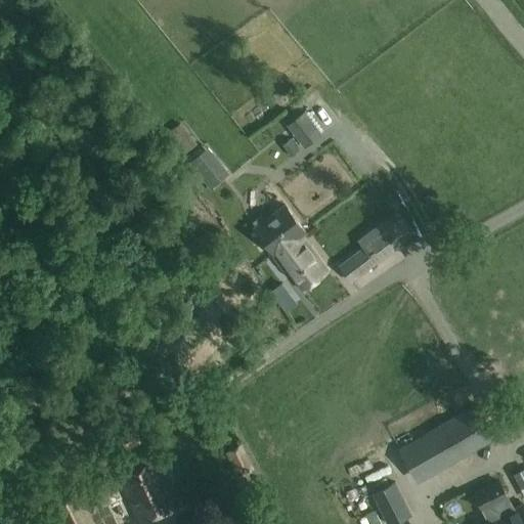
[(287,124),(304,147),(320,135),(303,112),(287,124)]
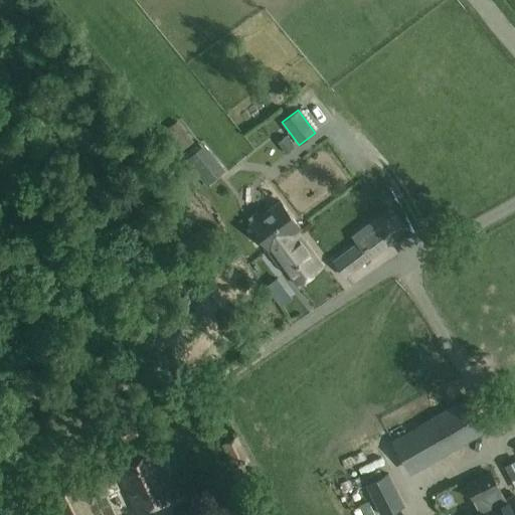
[(285,153),(293,147),(285,136),(277,143),(285,153)]
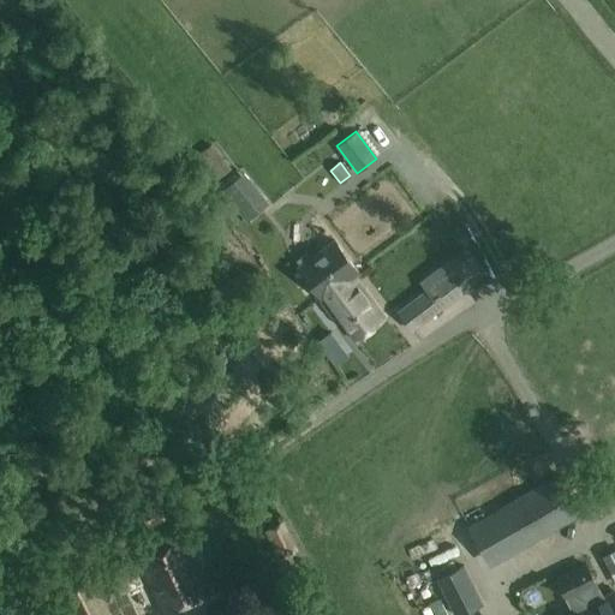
[(354,340),(383,318),(352,276),(358,273),(334,240),(310,258),(306,252),(296,260),(300,266),(298,267),(322,299),(323,298),(354,340)]
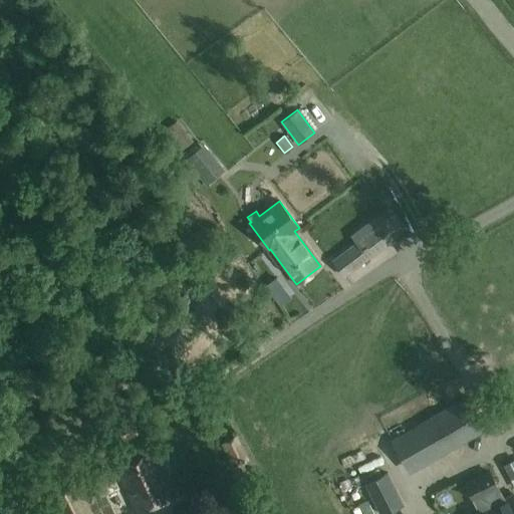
[(344,276),(390,242),(372,220),(351,235),(356,242),(332,260),(344,276)]
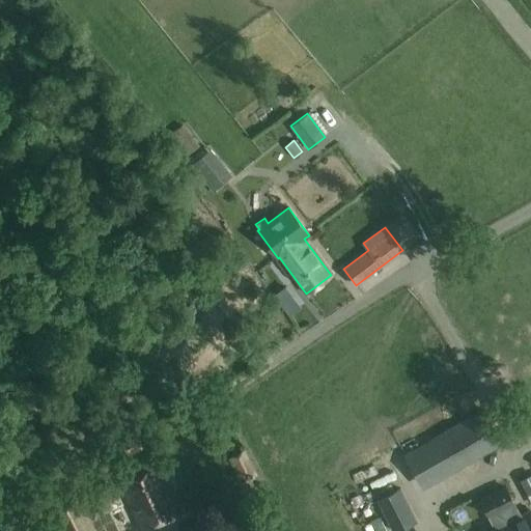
[(273,294),(289,317),(302,309),(285,285),(273,294)]
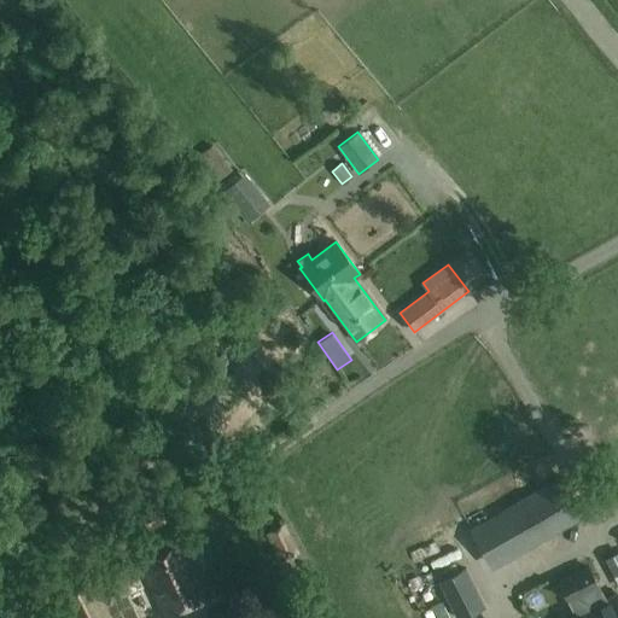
[(561,478),(471,530),(487,558),(500,549),(503,554),(528,540),(531,546),(583,514),(561,478)]
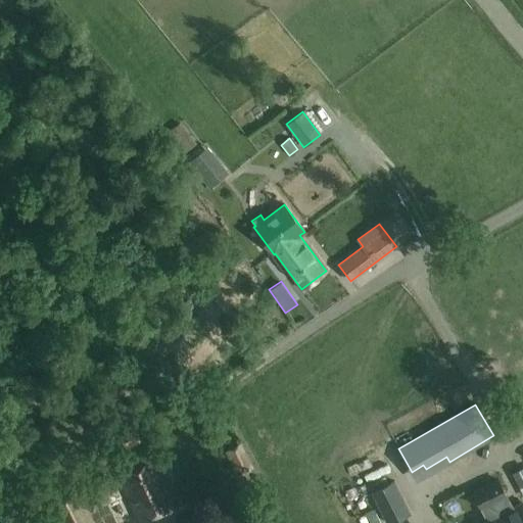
[(127,447),(145,438),(140,427),(122,436),(127,447)]
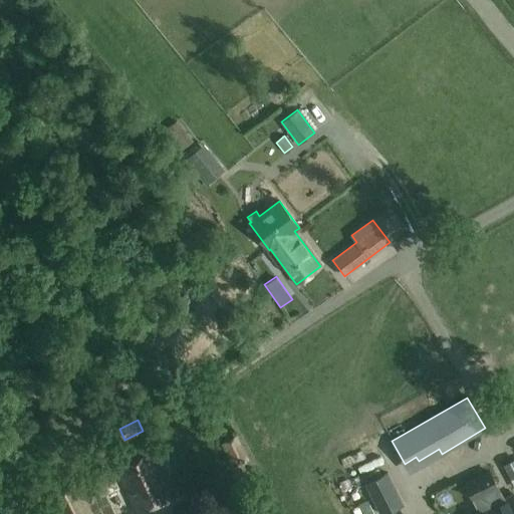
[(238,435),(220,444),(232,468),(249,459),(238,435)]
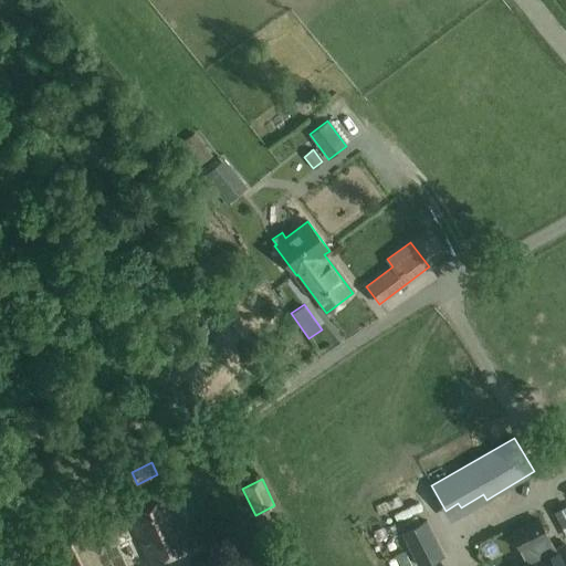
[(152,564),(194,544),(169,491),(126,511),(152,564)]
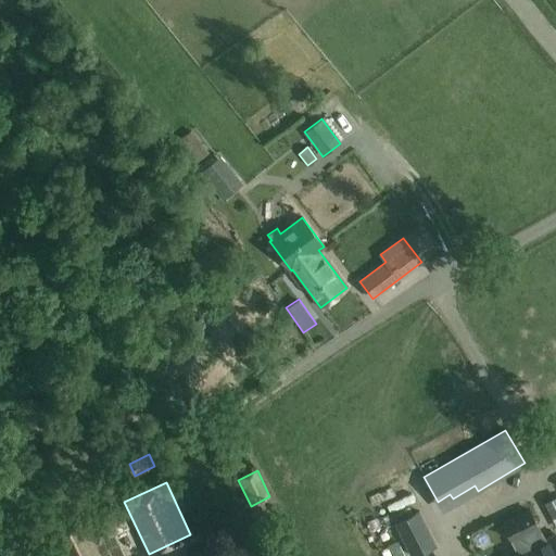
[(555,512),(555,496),(545,503),(552,515),(555,512)]
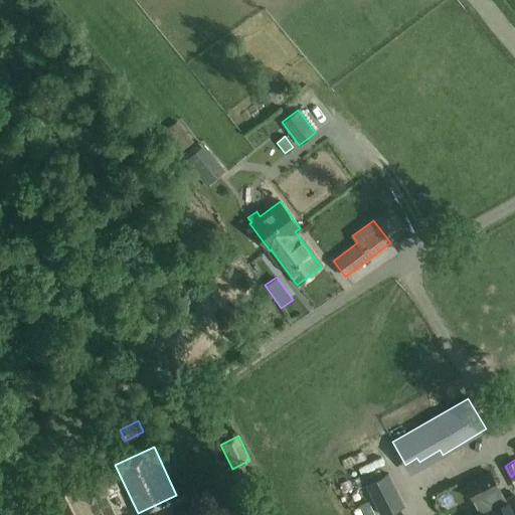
[(491,473),(479,479),(497,514),(514,514),(514,495),(503,500),(499,492),(497,493),(495,491),(499,489),(491,473)]
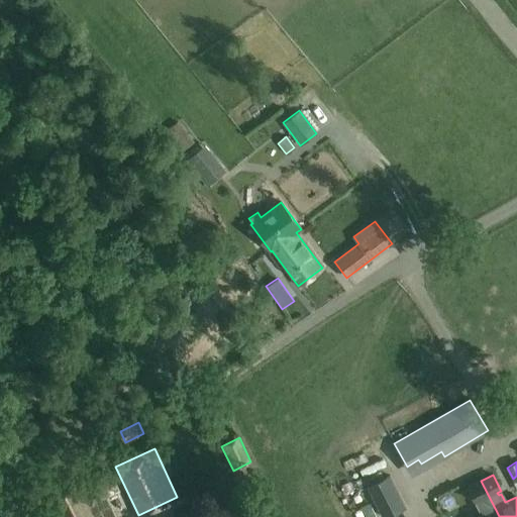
[(383,516),(384,516),(405,507),(390,476),(368,487),(383,516)]
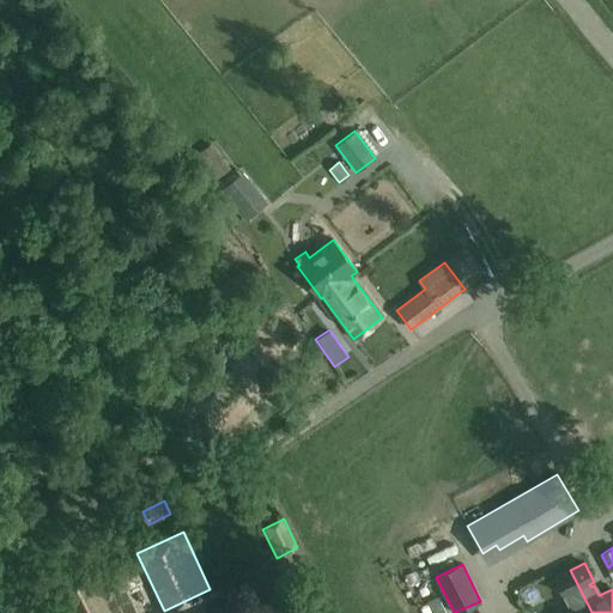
[(592,612),(570,570),(556,577),(565,596),(570,594),(576,607),(564,612),(592,612)]
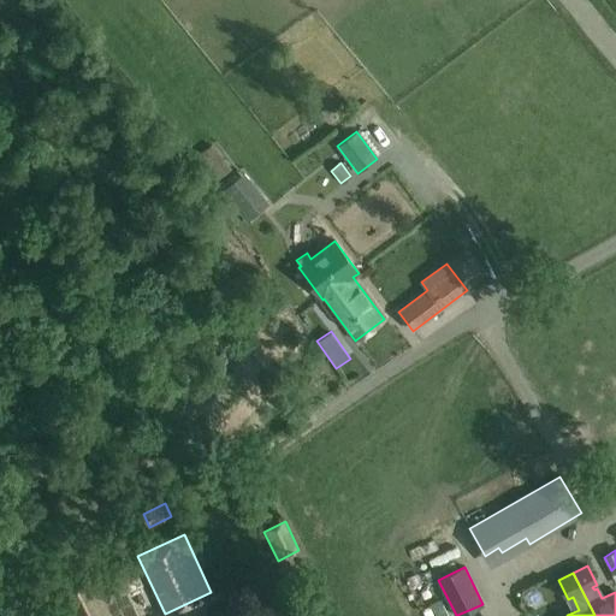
[(110,615),(88,575),(58,591),(71,615),(110,615)]
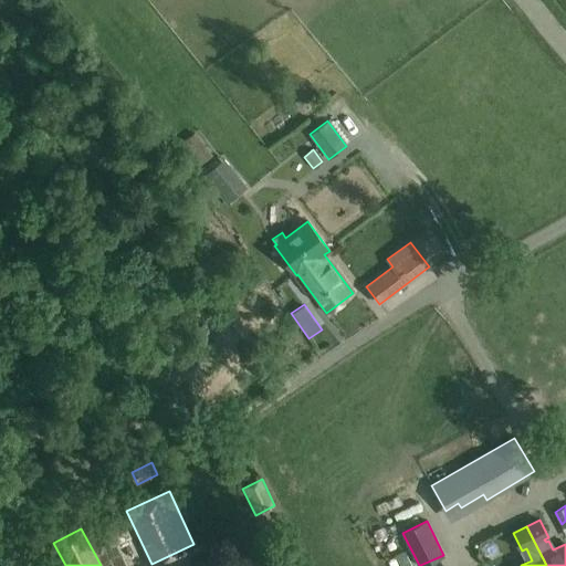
[(216,565),(212,556),(201,561),(203,565),(216,565)]
